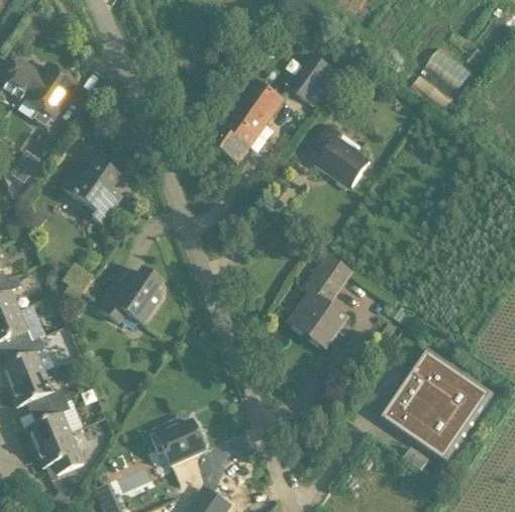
[(33,39),(41,27),(32,21),(24,32),(33,39)]
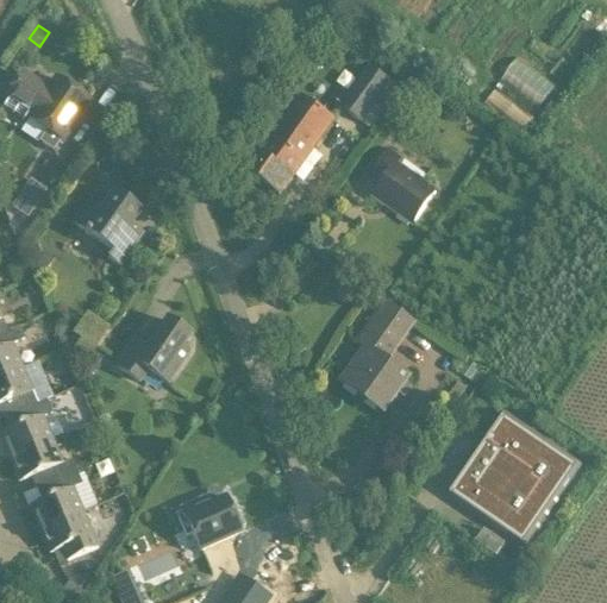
[(551,66),(562,50),(539,35),(530,50),(551,66)]
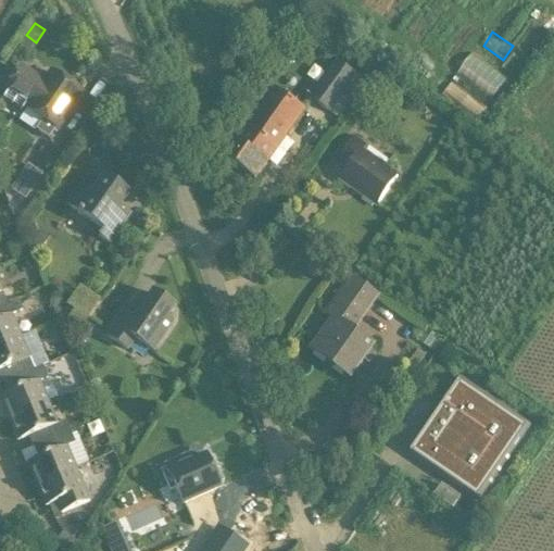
[(494,94),(510,72),(474,47),(458,69),(494,94)]
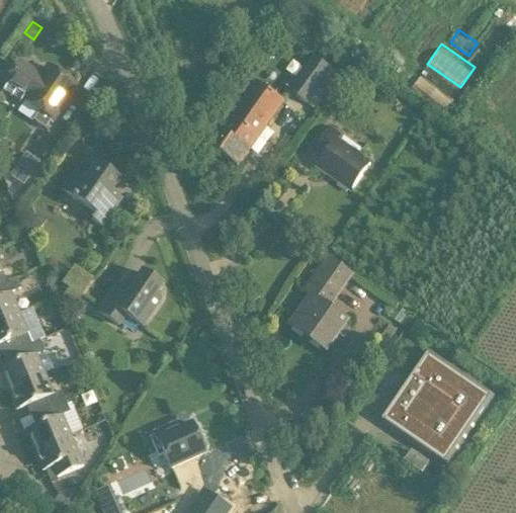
[(320,86),(329,93),(347,70),(337,62),(335,66),(317,53),(291,88),(310,101),(320,86)]
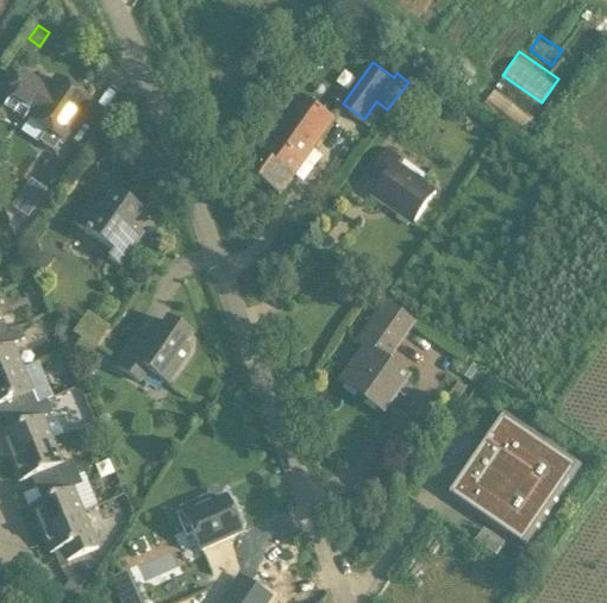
[(31,113),(48,125),(41,137),(55,146),(62,134),(64,136),(91,96),(57,74),(49,86),(24,69),(8,92),(33,110),(31,113)]
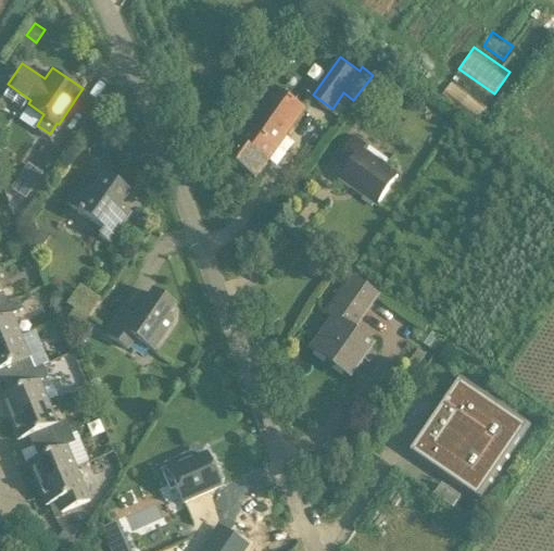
[(373,75),(353,100),(368,111),(393,75),(380,64),(373,75)]
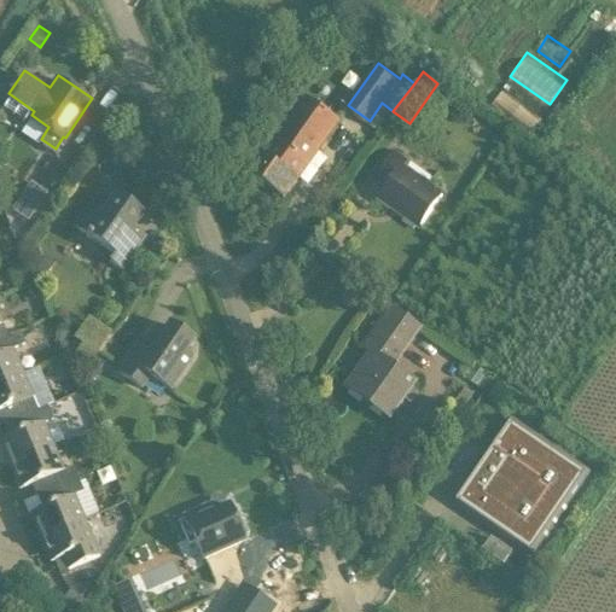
[(262,149),(249,169),(285,194),(341,117),(308,94),(267,152),(262,149)]
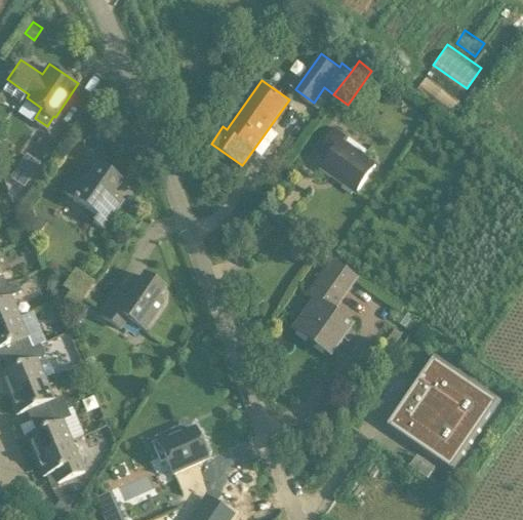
[(336,125),(323,145),(333,152),(323,165),(357,190),(377,162),(345,138),(350,134),(336,125)]
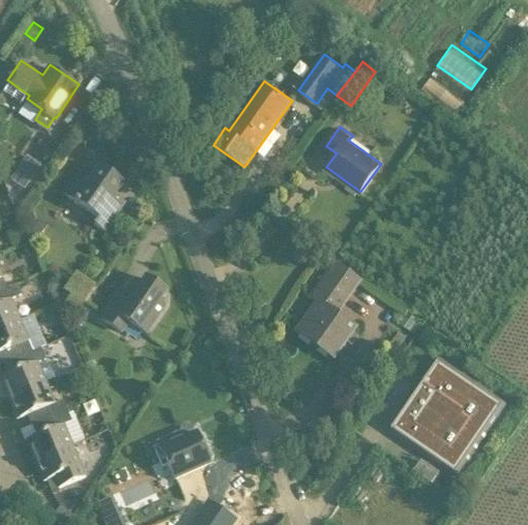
[(28,152),(11,177),(25,186),(41,162),(28,152)]
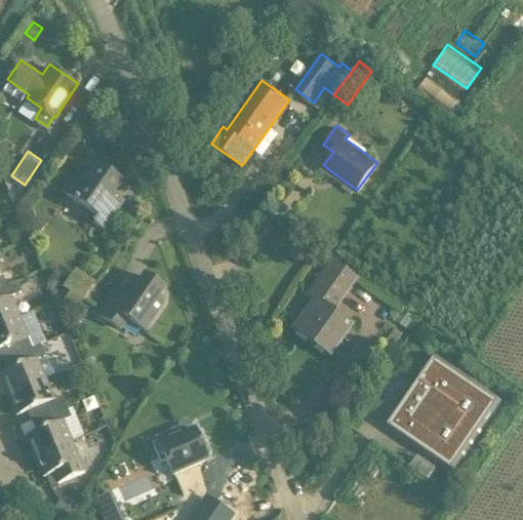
[(77,171),(65,189),(98,212),(94,218),(105,226),(124,198),(114,191),(122,178),(98,162),(87,178),(77,171)]
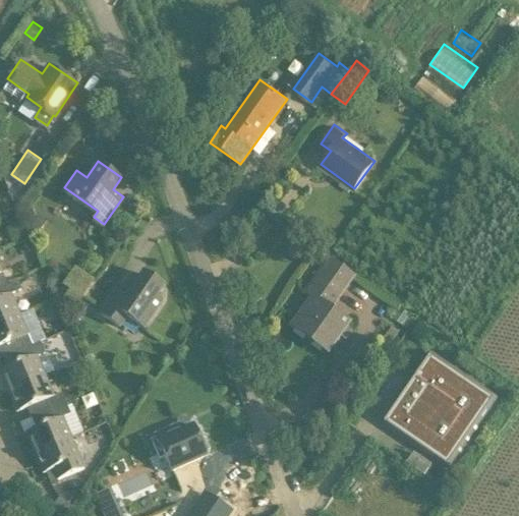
[(332,305),(347,284),(356,272),(332,254),(306,289),(314,295),(294,324),(331,349),(351,320),(332,305)]
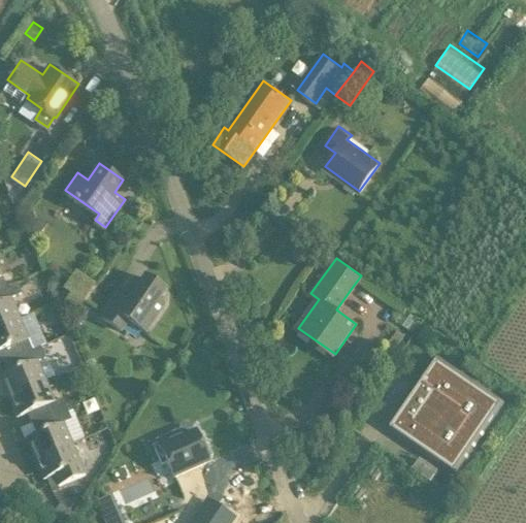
[(118,292),(102,315),(138,339),(164,302),(159,298),(166,288),(145,273),(128,299),(118,292)]
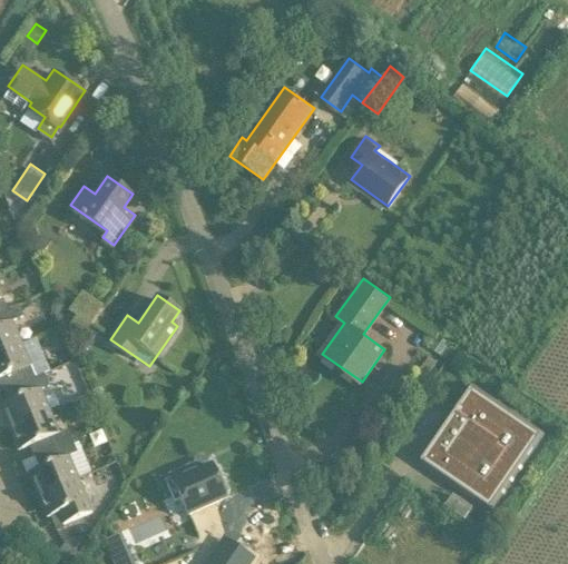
[(20,302),(9,306),(0,309),(0,312),(5,322),(0,323),(0,348),(22,339),(13,317),(25,313),(20,302)]
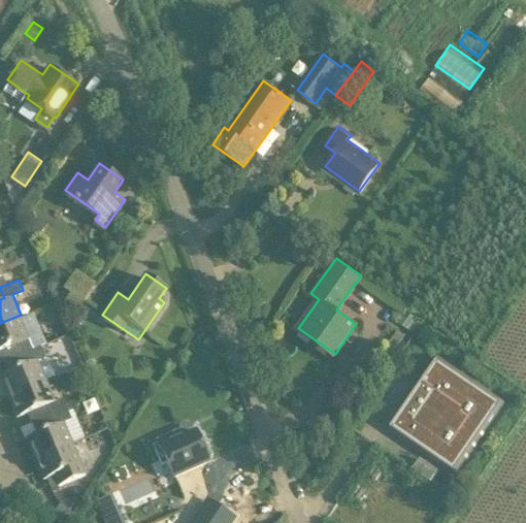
[(83,299),(70,291),(63,301),(75,309),(83,299)]
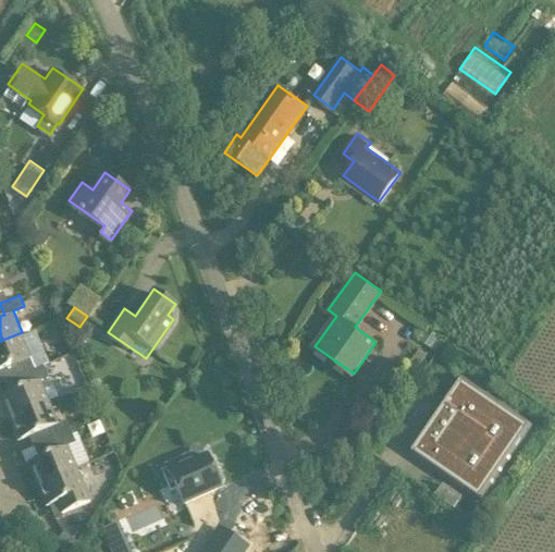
[(53,331),(60,333),(64,331),(64,323),(60,319),(51,322),(53,331)]
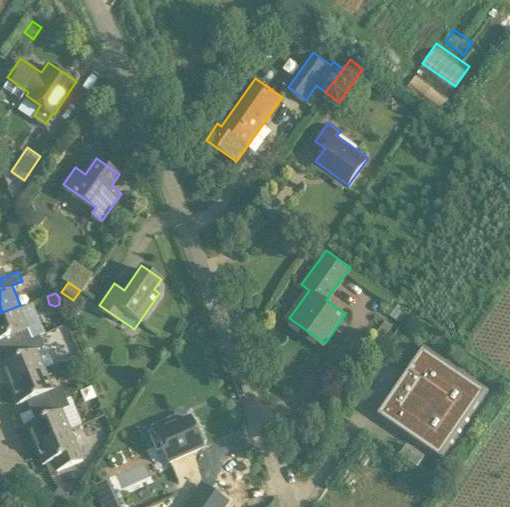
[(20,305),(0,313),(0,337),(20,329),(25,339),(33,336),(20,305)]
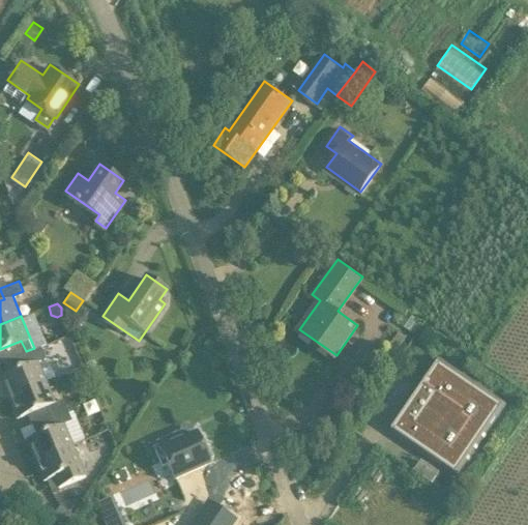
[(400,327),(389,342),(398,347),(407,332),(400,327)]
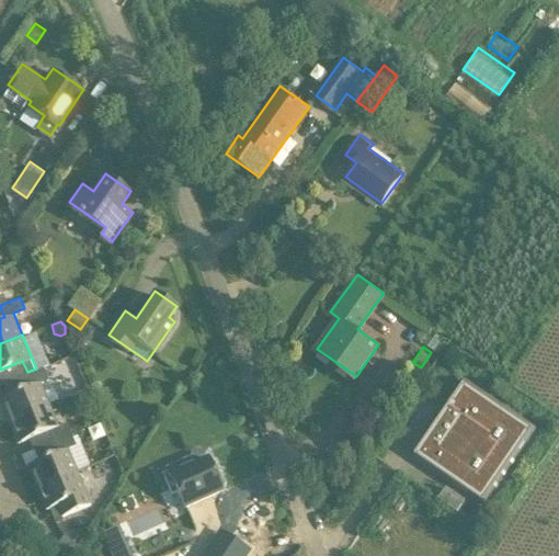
[(36,369),(27,372),(19,375),(24,386),(0,396),(10,419),(50,401),(42,381),(49,377),(45,364),(36,369)]
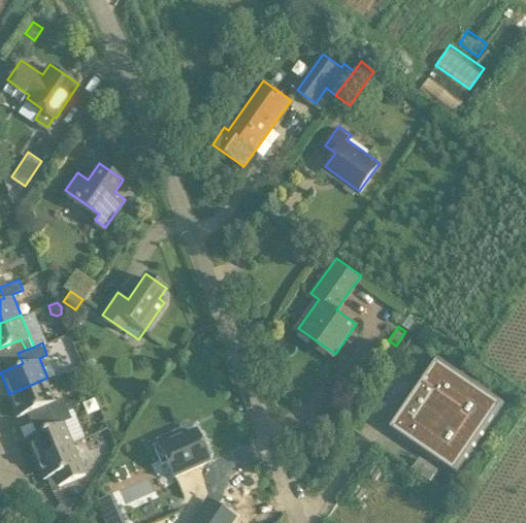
[(456,470),(489,423),(505,398),(439,353),(389,425),(456,470)]
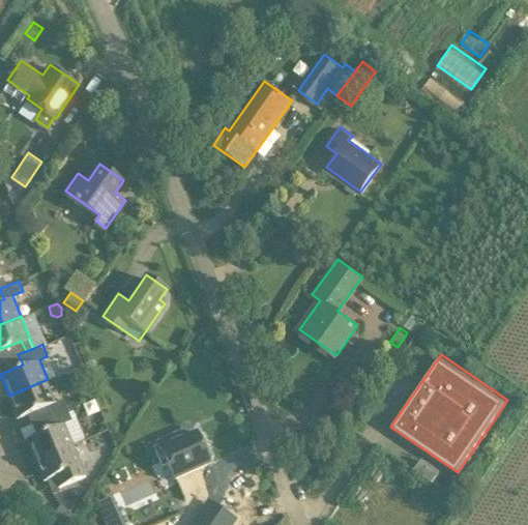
[(48,379),(9,396),(18,416),(48,404),(52,414),(68,407),(64,396),(56,400),(48,379)]
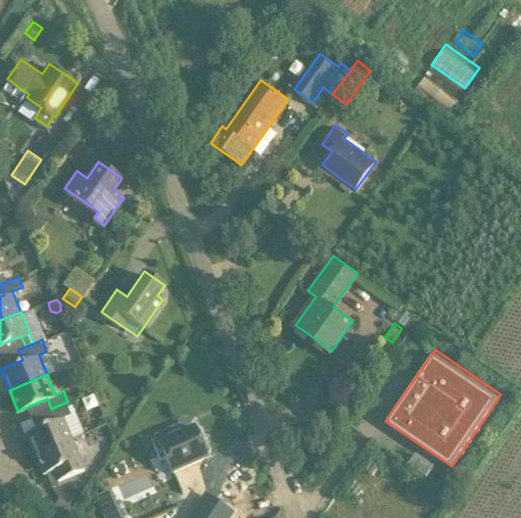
[(73,413),(67,402),(51,409),(55,419),(27,431),(35,452),(73,436),(64,417),(73,413)]
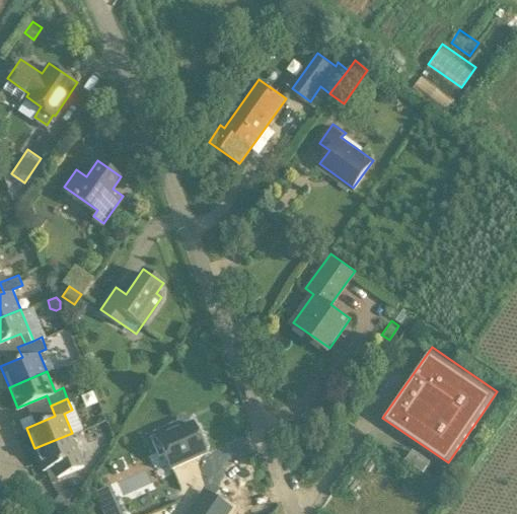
[(158,435),(153,438),(160,453),(165,451),(171,466),(206,450),(198,433),(200,430),(198,424),(194,423),(192,420),(177,426),(175,421),(155,430),(158,435)]
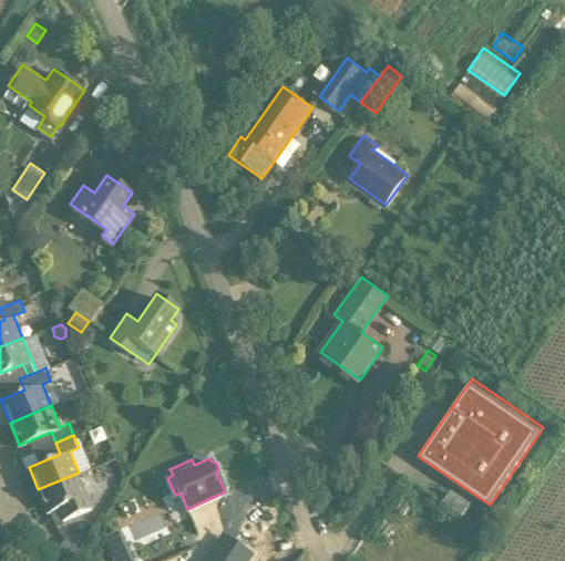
[(79,473),(38,489),(48,511),(59,507),(63,518),(93,506),(79,473)]
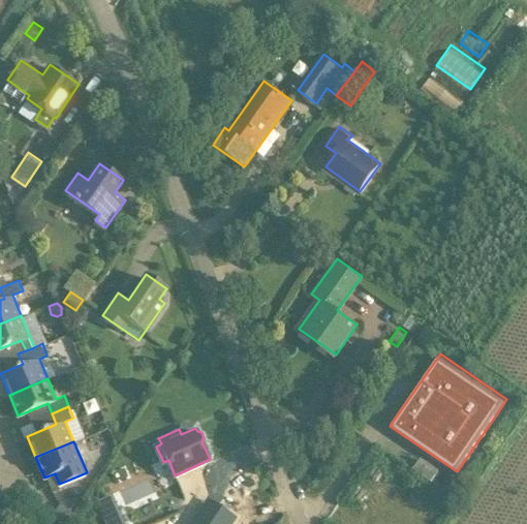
[(433,480),(440,469),(423,457),(414,467),(433,480)]
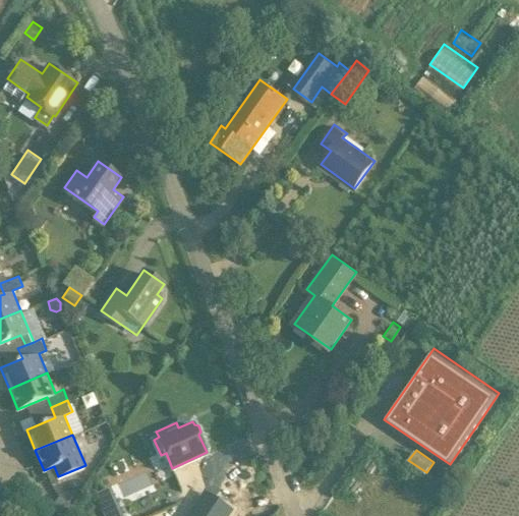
[(123,515),(110,484),(96,492),(106,515),(123,515)]
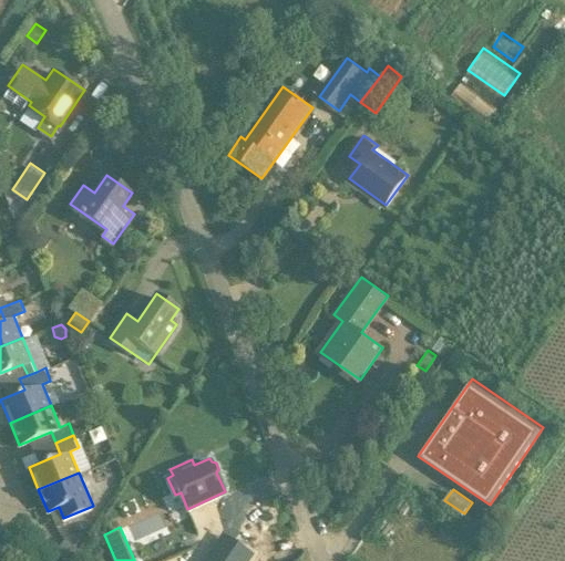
[(80,547),(65,536),(59,546),(72,557),(80,547)]
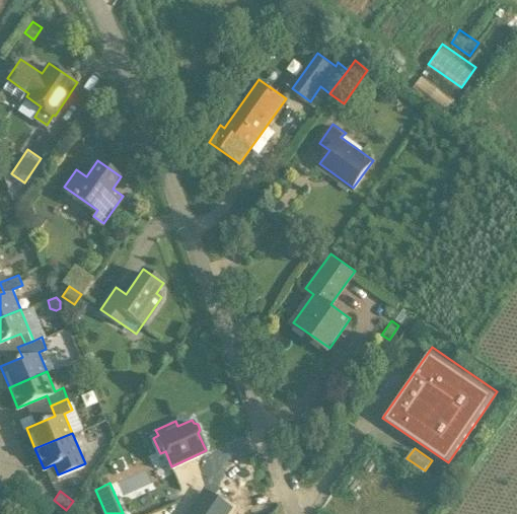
[(194,504),(187,513),(225,513),(231,505),(216,495),(205,512),(194,504)]
